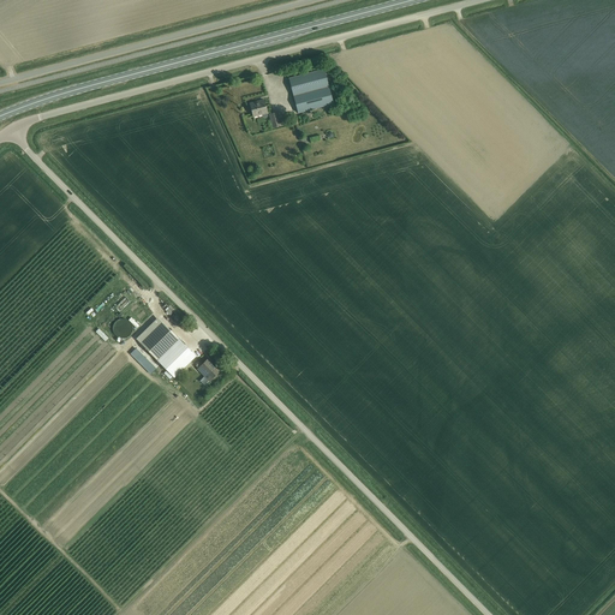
[(298,113),(333,105),(324,70),(288,78),(298,113)]
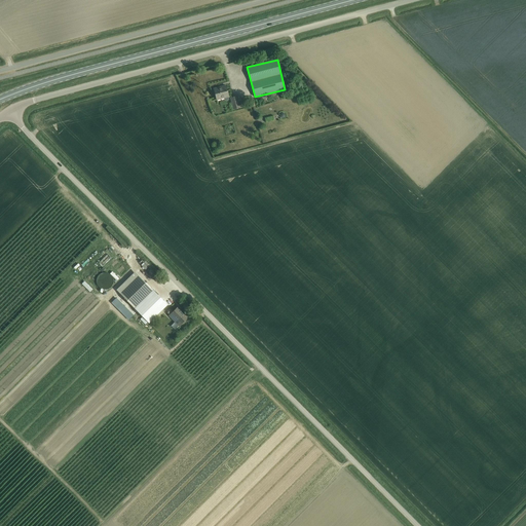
[(217,100),(228,97),(226,85),(221,87),(221,88),(214,90),(217,100)]
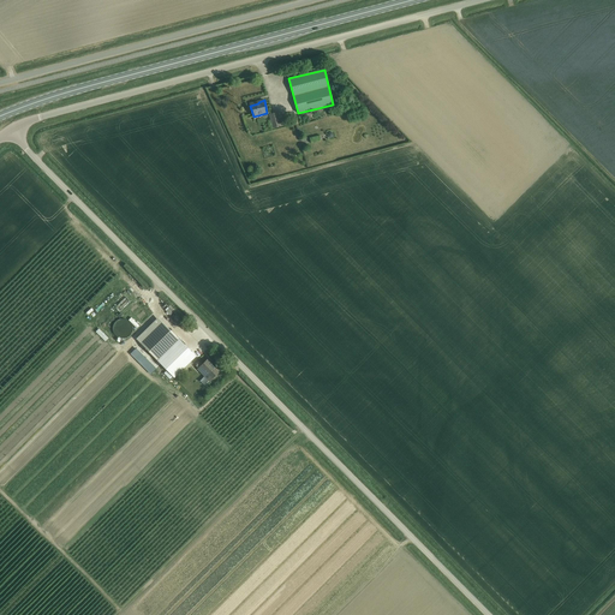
[(278,113),(269,114),(273,129),(286,124),(285,119),(279,120),(278,113)]
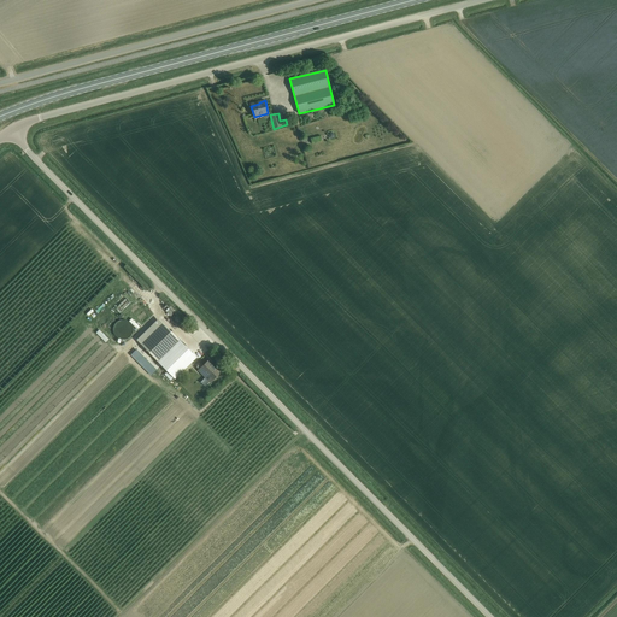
[(128,298),(117,309),(122,313),(133,304),(128,298)]
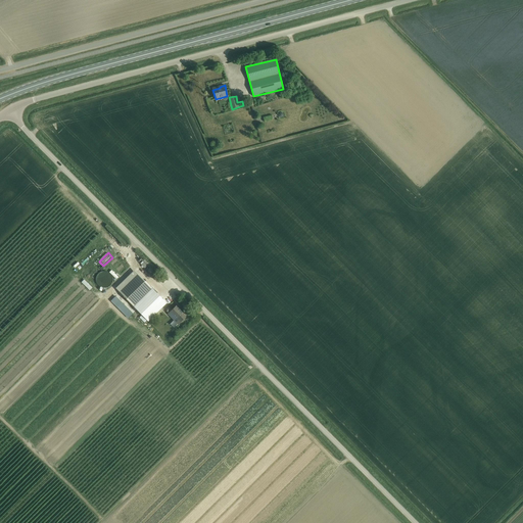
[(145,259),(140,264),(144,269),(149,265),(145,259)]
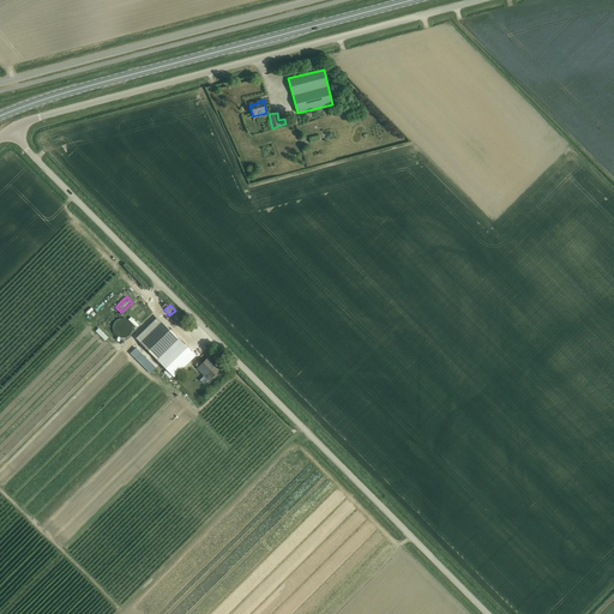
[(131,317),(128,319),(137,329),(139,325),(131,317)]
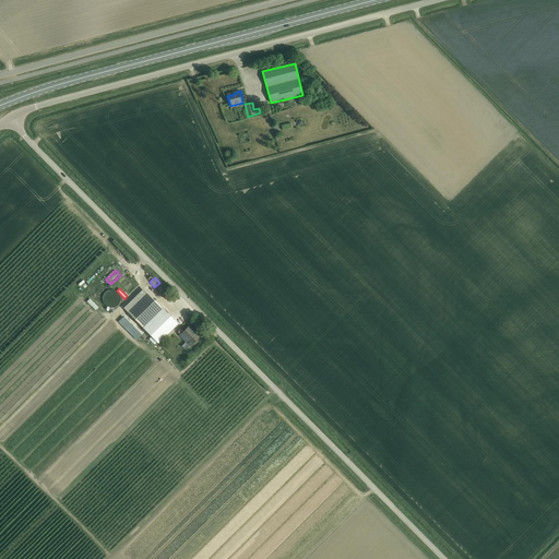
[(147,294),(128,313),(159,344),(163,341),(164,340),(178,325),(147,294)]
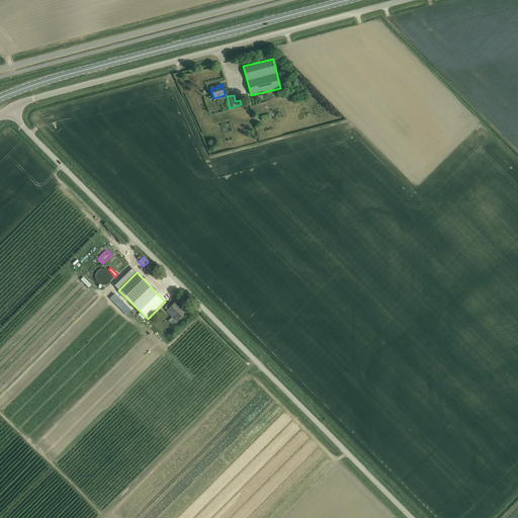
[(83,277),(81,279),(89,287),(91,285),(83,277)]
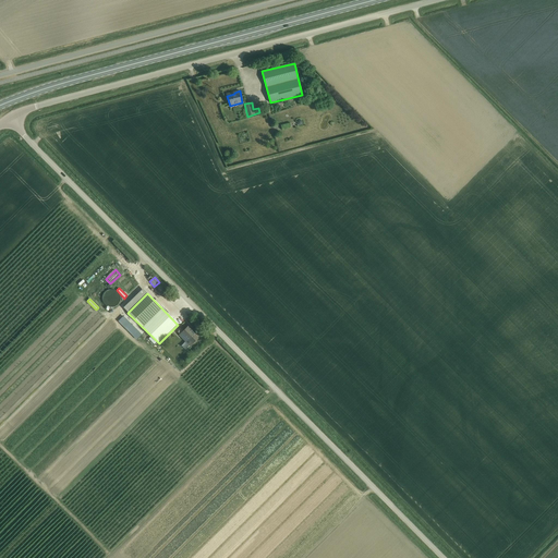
[(123,316),(119,322),(136,339),(141,335),(123,316)]
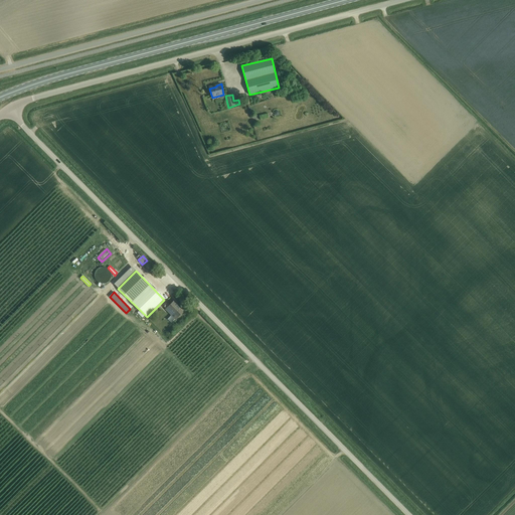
[(168,303),(164,306),(167,309),(168,307),(174,313),(172,316),(176,319),(185,310),(182,306),(180,308),(176,305),(175,306),(174,304),(175,303),(173,302),(170,305),(168,303)]
